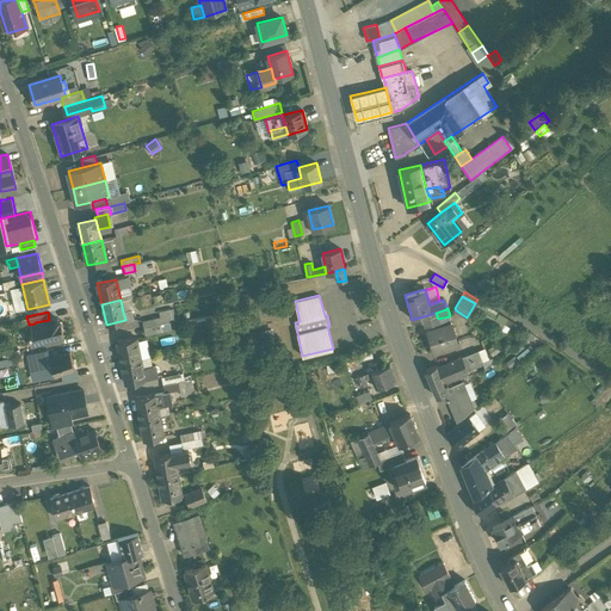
[(497,315),(491,312),(487,319),(493,322),(497,315)]
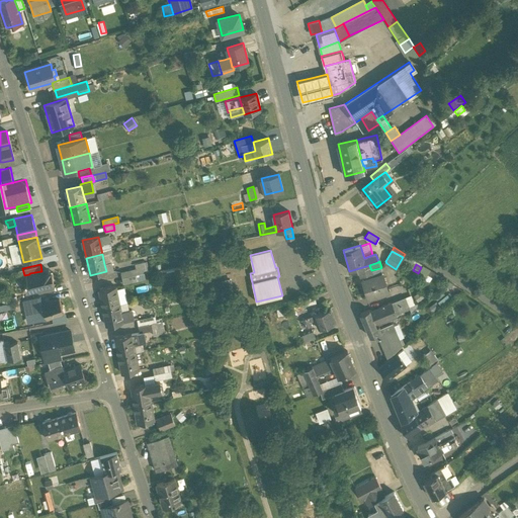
[(369,265),(359,268),(361,274),(362,273),(371,270),(369,265)]
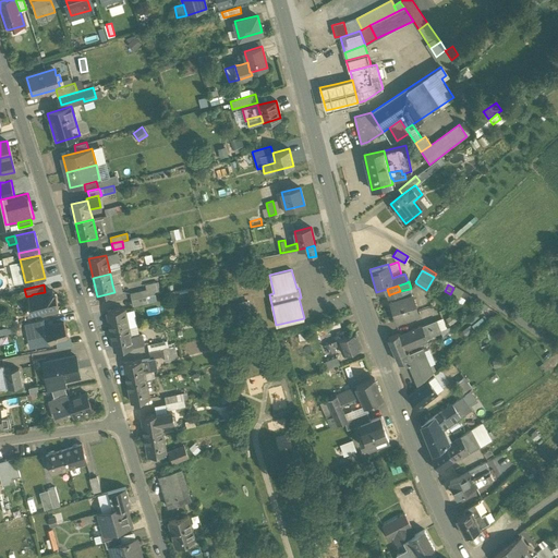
[(450,294),(449,296),(456,301),(462,290),(456,286),(453,288),(450,294)]
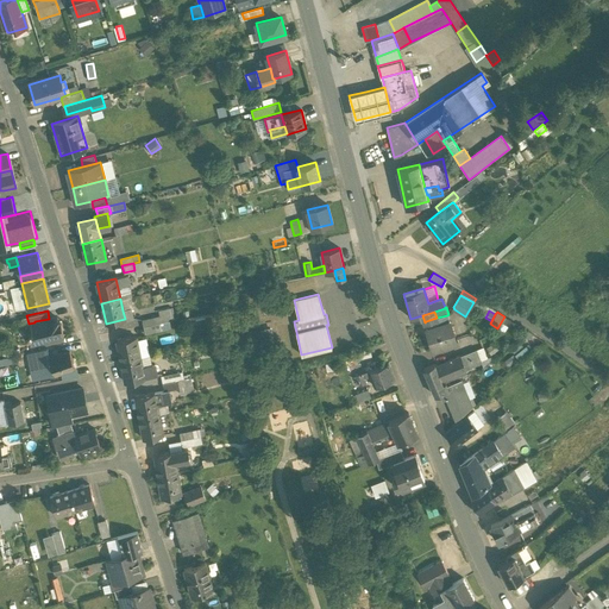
[(437,318),(426,321),(427,328),(450,321),(447,315),(437,318)]
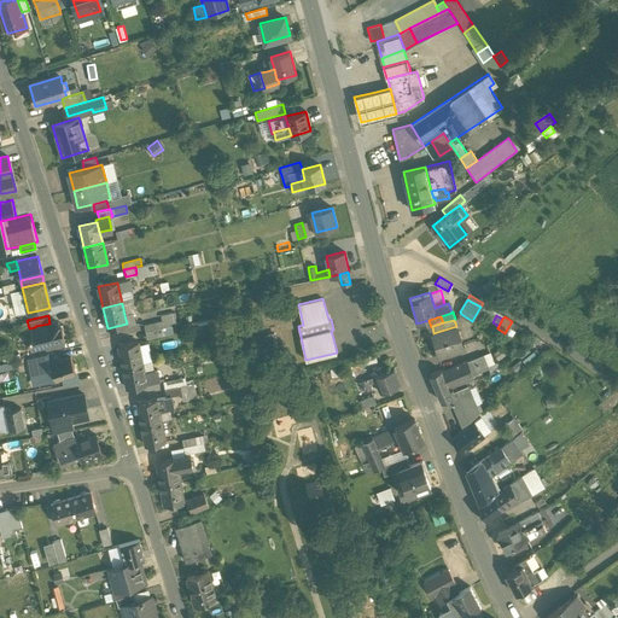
[(50,324),(35,326),(35,327),(36,330),(31,338),(44,347),(64,342),(60,325),(60,324),(57,321),(50,324)]
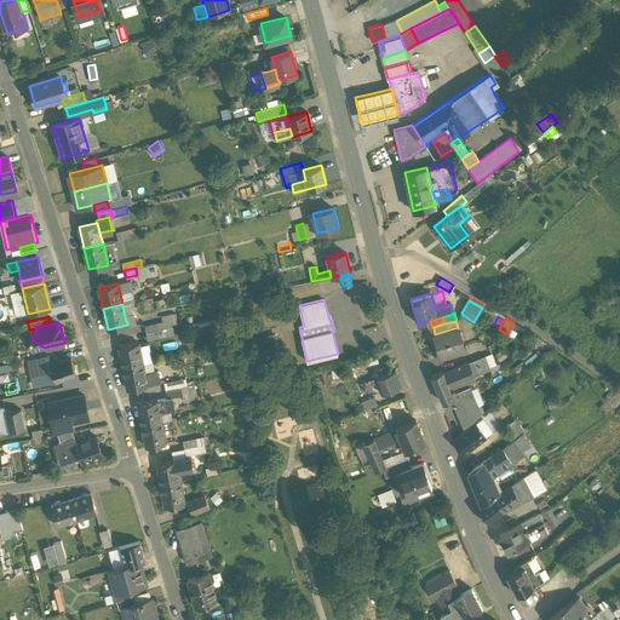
[(161,322),(144,326),(145,332),(158,329),(162,329),(161,322)]
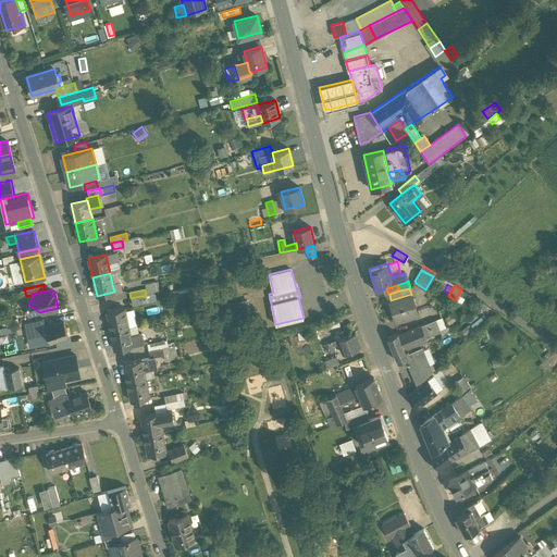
[(391,300),(390,300),(396,320),(415,314),(410,302),(413,301),(411,294),(391,300)]
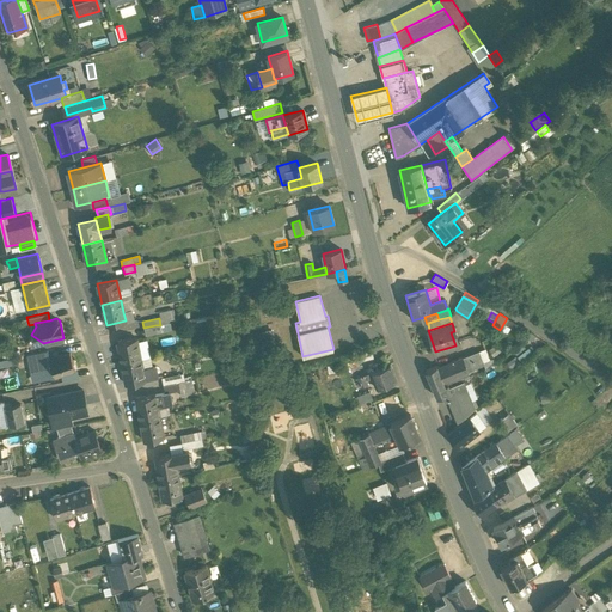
[(540,338),(531,332),(527,337),(537,343),(540,338)]
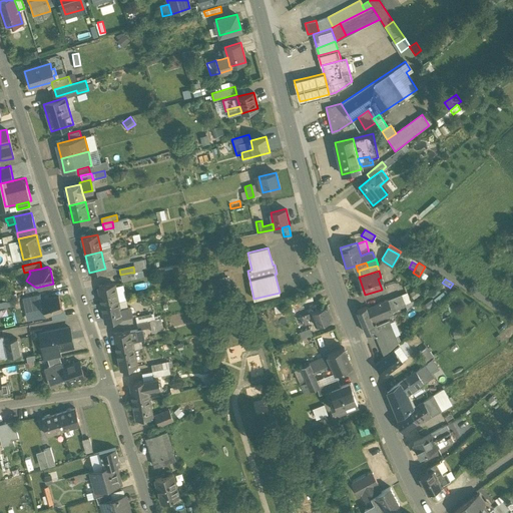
[(114,284),(98,287),(102,304),(118,301),(114,284)]
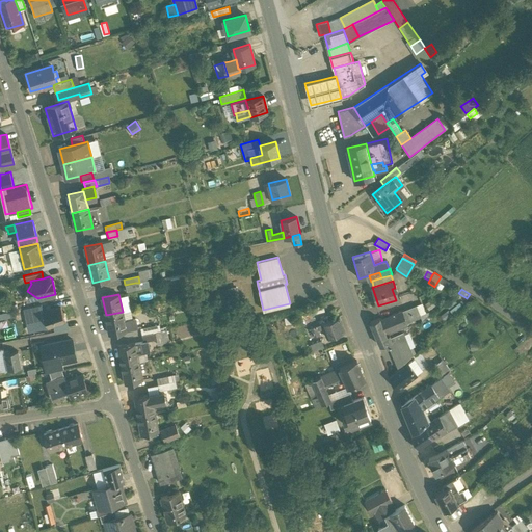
[(454,313),(462,306),(456,297),(447,304),(454,313)]
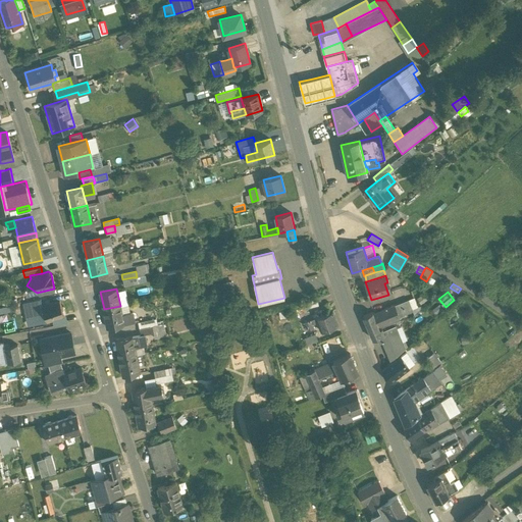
[(37,299),(22,302),(24,309),(35,307),(38,307),(37,299)]
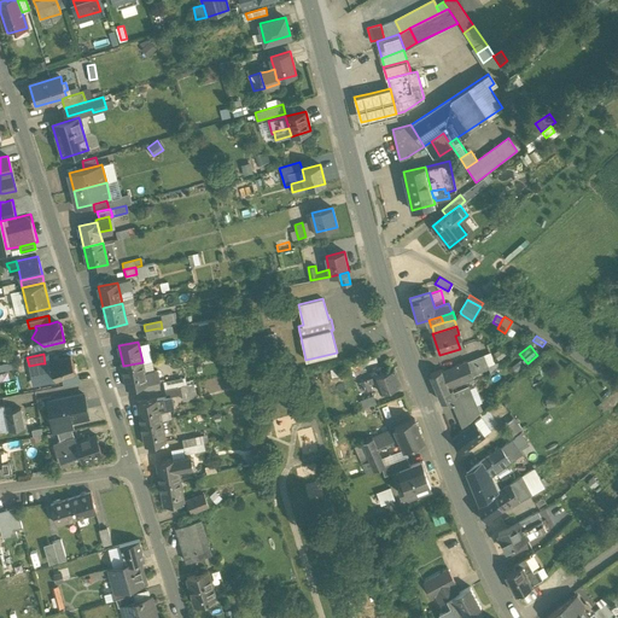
[(483,355),(476,357),(481,371),(489,367),(483,355)]
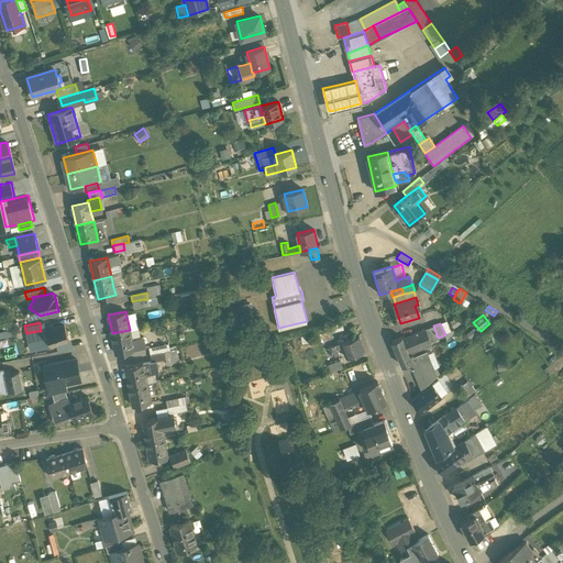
[(64,324),(45,330),(51,345),(69,340),(64,324)]
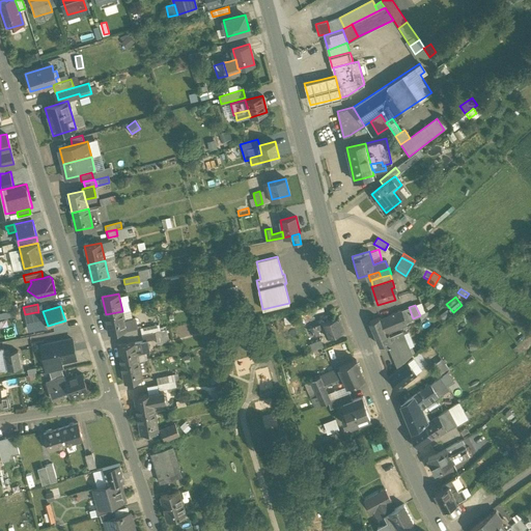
[(409,307),(400,310),(406,322),(413,318),(409,307)]
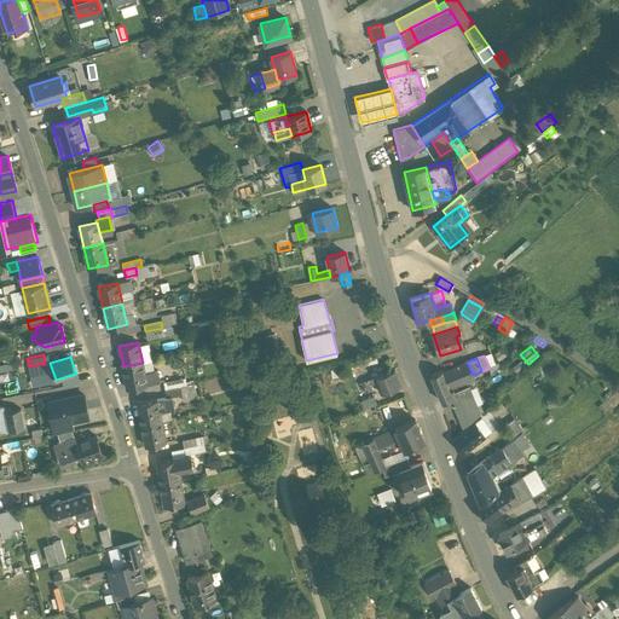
[(467,362),(443,372),(449,387),(474,377),(473,375),(467,362)]
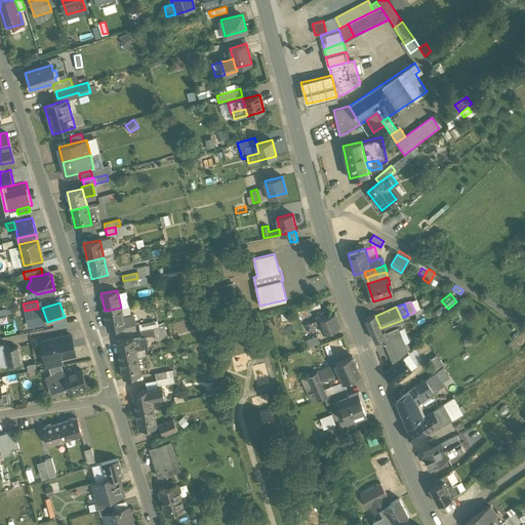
[(121,308),(105,311),(108,329),(124,326),(122,316),(121,308)]
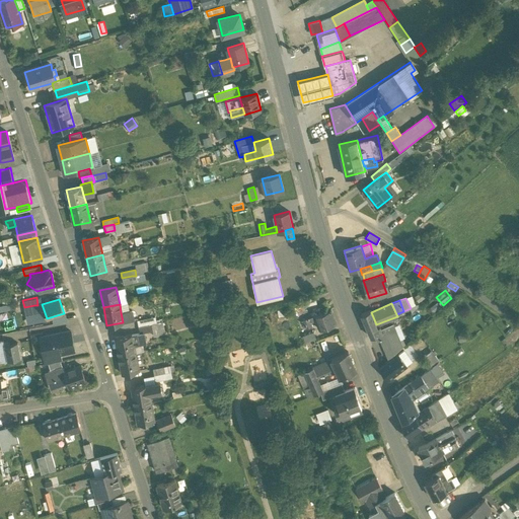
[(435,304),(430,308),(435,313),(439,310),(435,304)]
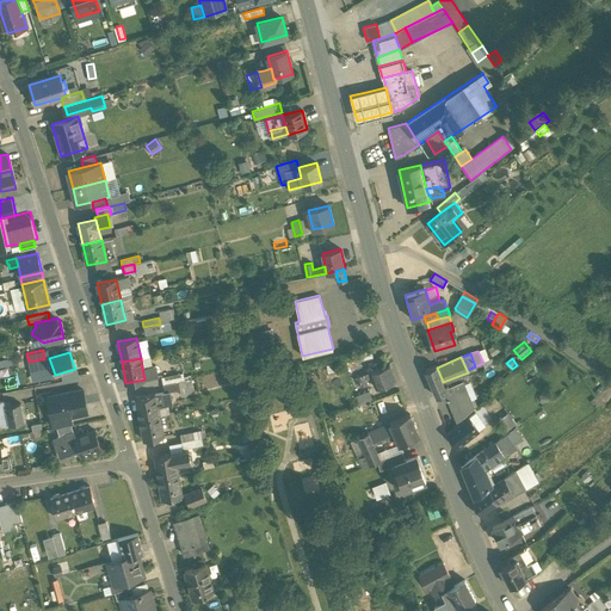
[(41,359),(29,362),(30,368),(35,366),(36,374),(44,371),(41,359)]
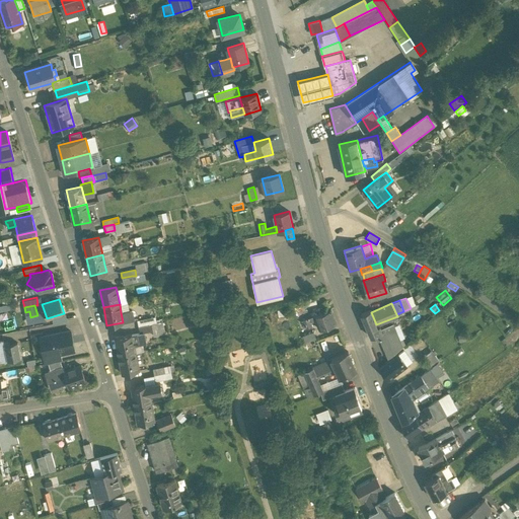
[(330,309),(302,320),(306,328),(311,326),(310,322),(316,320),(319,329),(336,323),(330,309)]
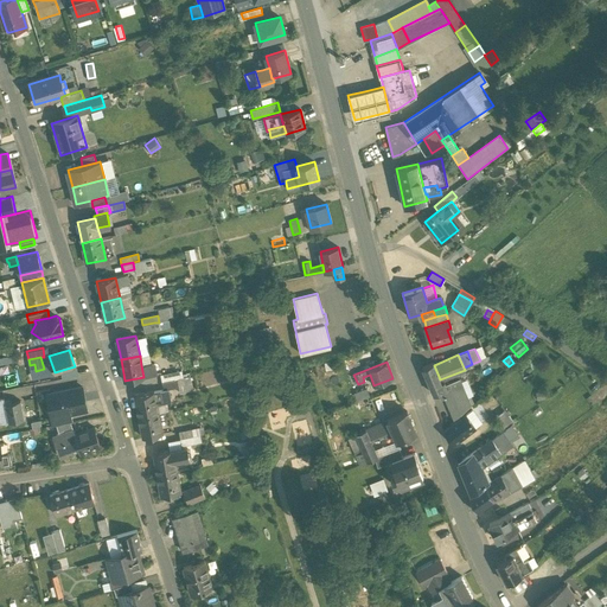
[(154,363),(141,365),(144,377),(157,374),(154,363)]
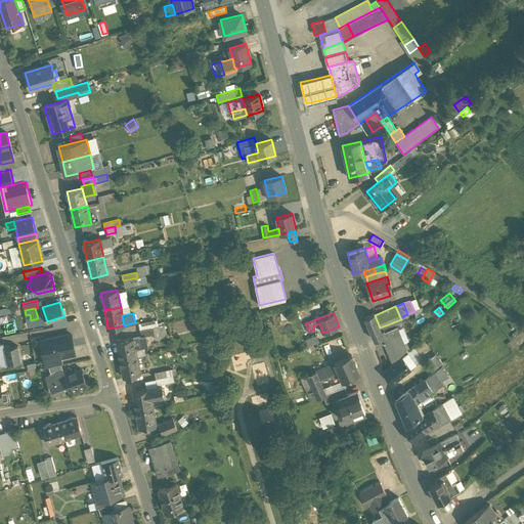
[(374,313),(364,317),(374,341),(380,338),(386,336),(385,332),(383,330),(381,331),(380,328),(375,315),(374,313)]
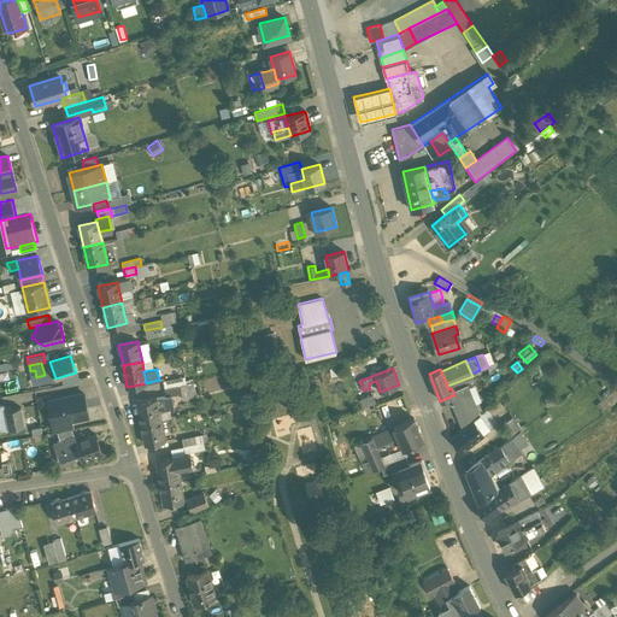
[(45,375),(36,377),(39,388),(57,385),(56,378),(47,380),(45,375)]
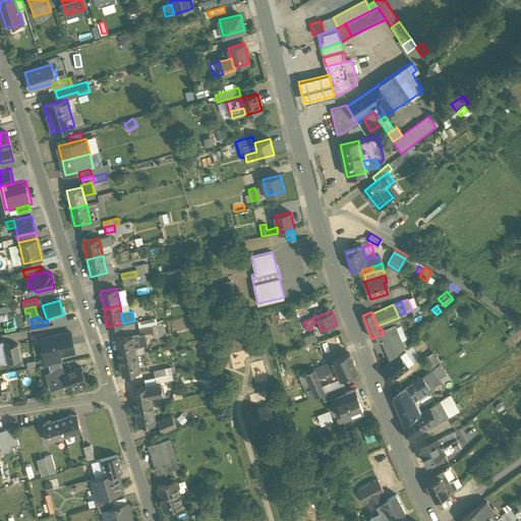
[(155,319),(137,323),(138,328),(149,326),(156,324),(155,319)]
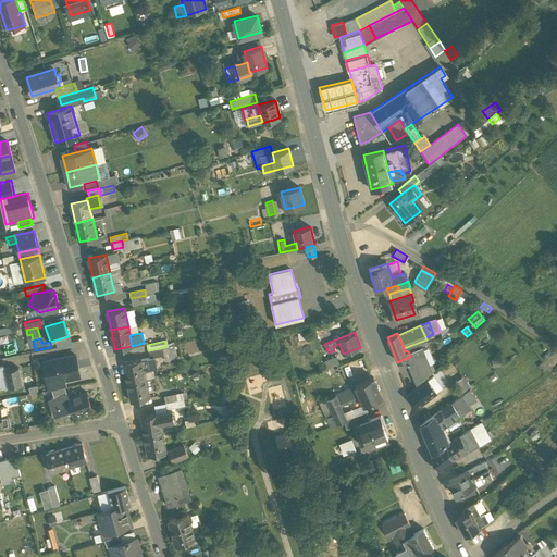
[(159,348),(148,350),(150,357),(153,357),(159,356),(158,355),(160,355),(159,348)]
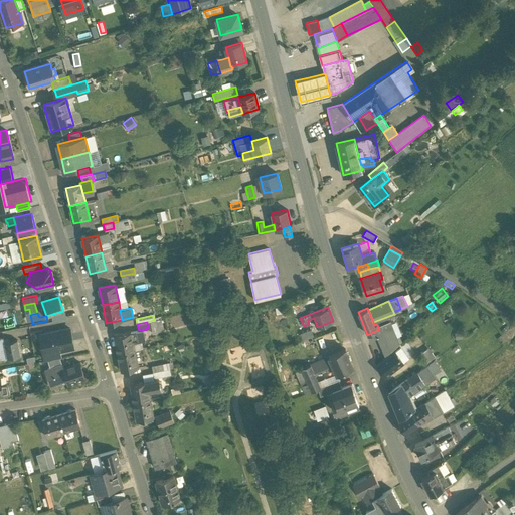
[(396,337),(390,322),(384,324),(387,326),(388,325),(393,339),(396,337)]
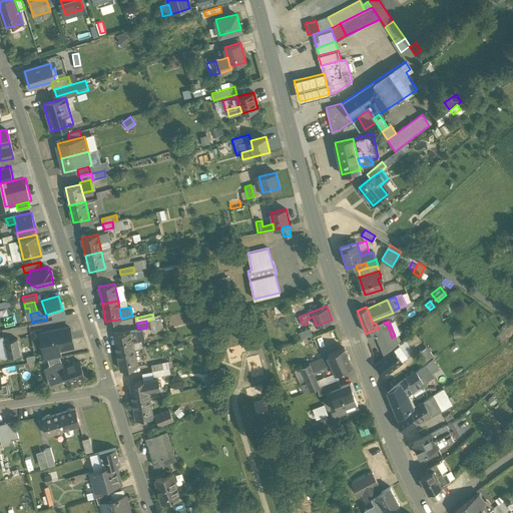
[(386,325),(383,323),(377,325),(378,329),(372,331),(374,336),(376,336),(376,337),(377,336),(380,344),(392,338),(387,324),(386,325)]
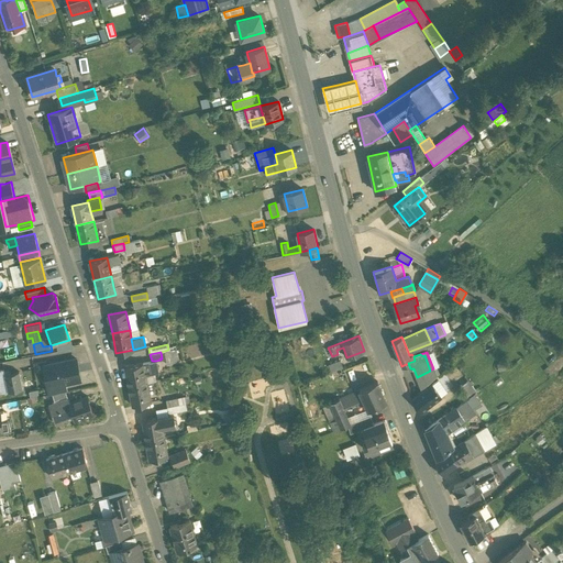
[(76,359),(46,364),(50,383),(50,386),(66,383),(80,379),(76,359)]
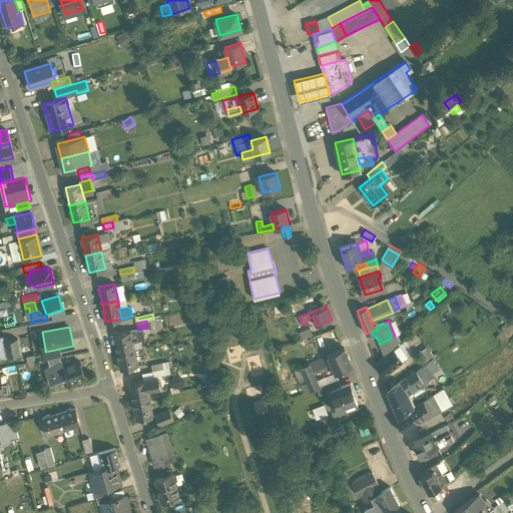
[(138,329),(130,331),(132,341),(143,338),(141,329),(138,329)]
